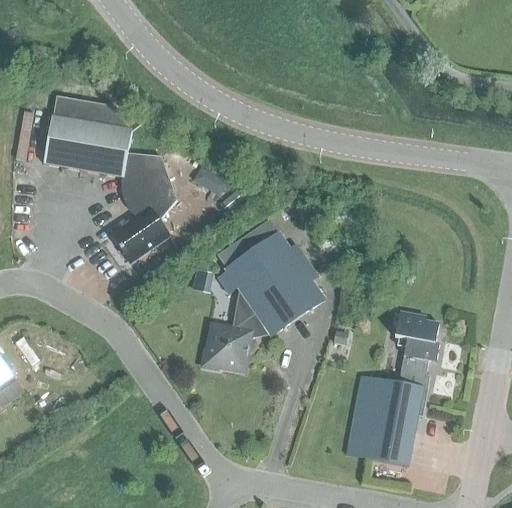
[(177,198),(161,155),(128,152),(132,129),(131,129),(115,105),(56,95),(53,115),(52,115),(43,162),(122,176),(122,187),(124,199),(130,208),(137,216),(150,207),(159,220),(177,198)]
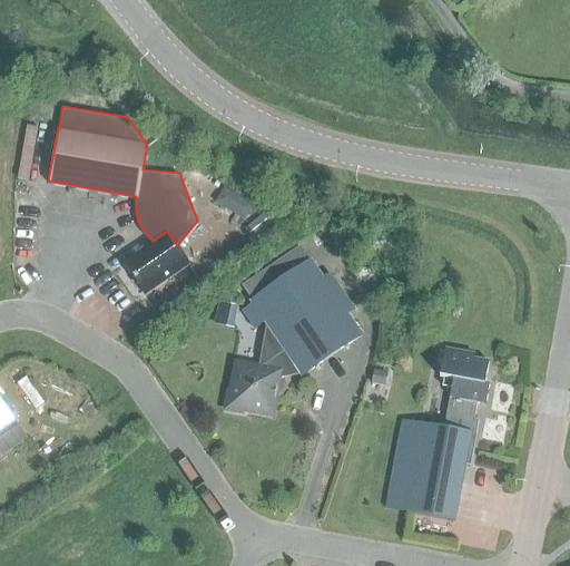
[(188,261),(177,245),(167,231),(153,241),(124,262),(145,292),(188,261)]
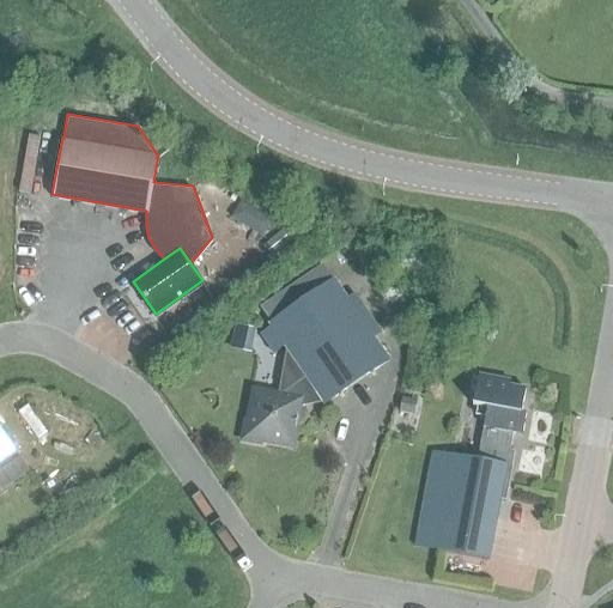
[(259,304),(269,321),(268,321),(305,375),(278,393),(254,389),(248,418),(244,417),(241,437),(261,439),(261,436),(290,442),(297,406),(319,393),(323,401),(387,357),(333,278),(332,279),(321,262),(259,304)]
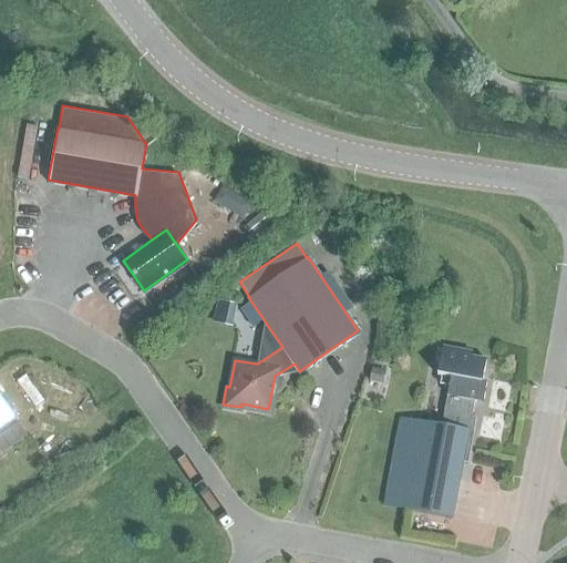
[(217,297),(215,309),(234,314),(237,302),(217,297)]
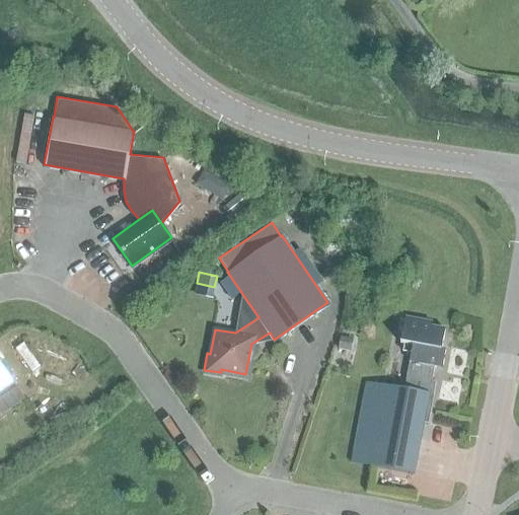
[(351,460),(413,471),(424,408),(428,409),(434,380),(430,379),(433,364),(441,366),(444,349),(440,349),(444,326),(422,322),(423,318),(404,314),(399,341),(411,344),(408,360),(409,360),(402,387),(366,380),(351,460)]
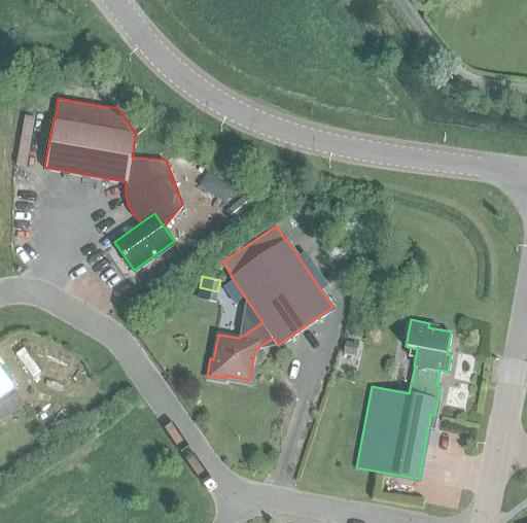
[(346,339),(343,351),(355,354),(358,341),(346,339)]
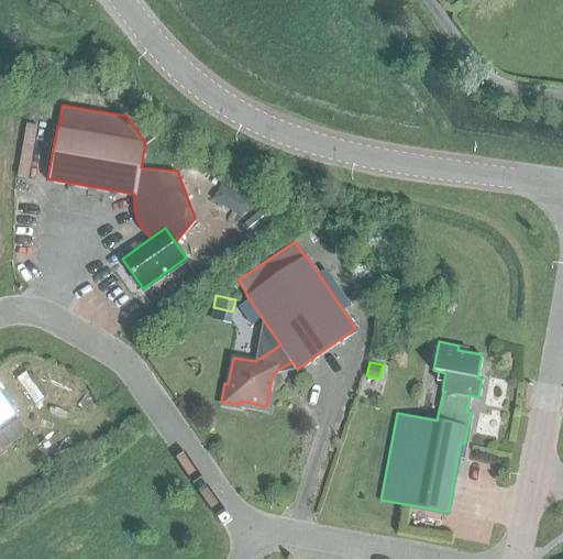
[(0,422),(14,412),(0,391),(0,422)]
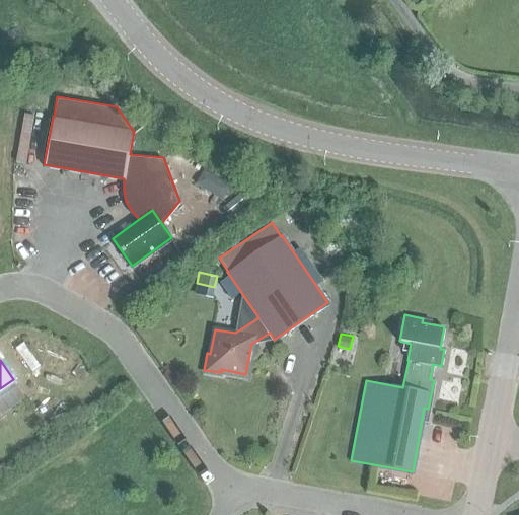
[(1,395),(0,395),(0,412),(1,413),(9,407),(1,395)]
